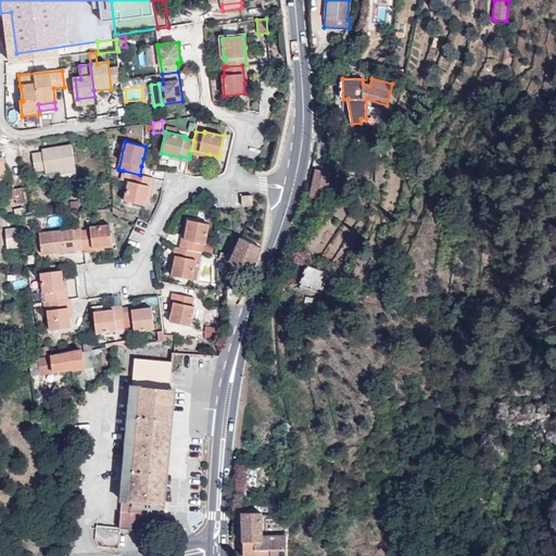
[(76,171),(72,146),(42,150),(42,152),(33,154),(35,171),(46,169),(46,172),(60,169),(60,174),(76,171)]
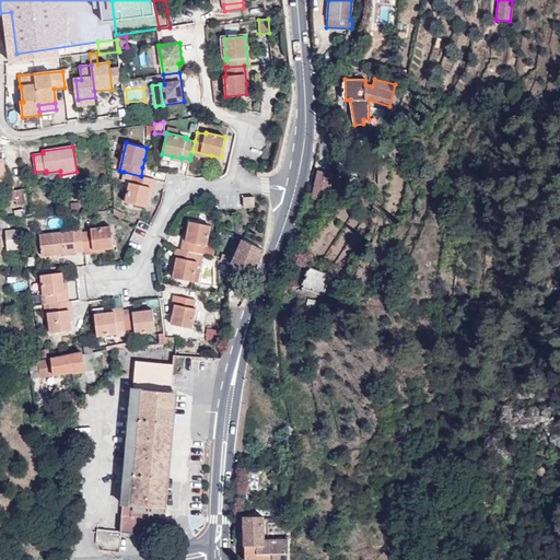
[(378,163),(377,184),(388,184),(389,163),(378,163)]
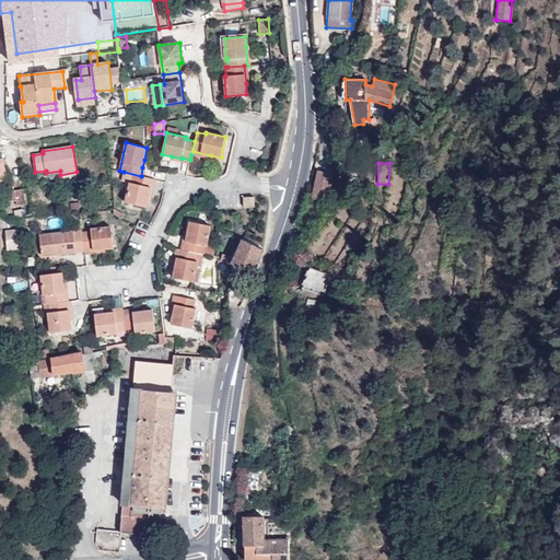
[(327,201),(333,174),(318,171),(313,198),(327,201)]
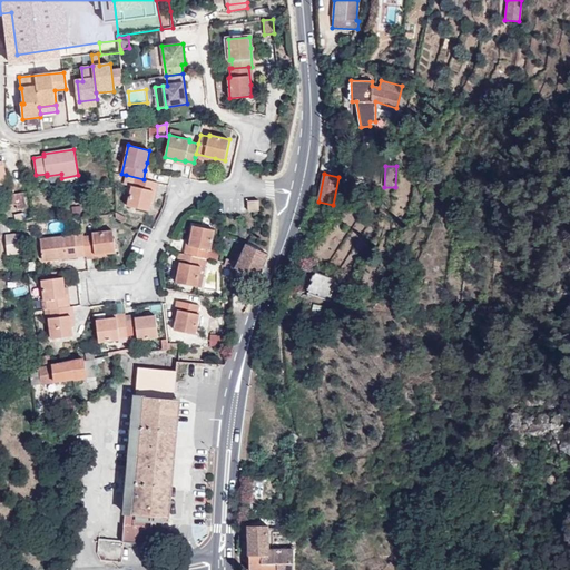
[(151,202),(154,190),(156,182),(146,179),(144,179),(126,175),(124,184),(131,186),(127,206),(149,212),(151,202)]
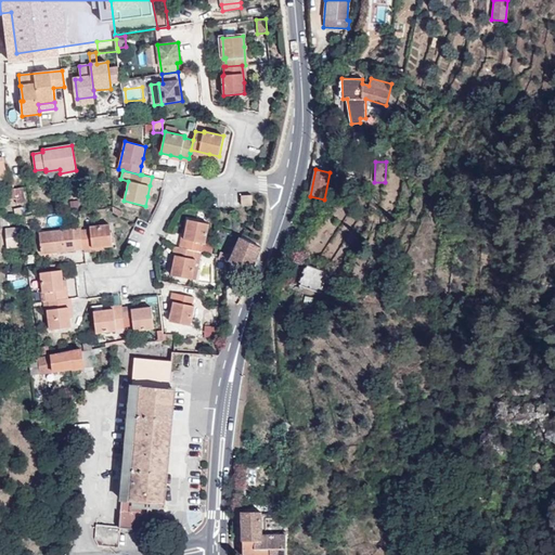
[(22,189),(9,190),(10,199),(16,199),(16,203),(24,202),(22,189)]
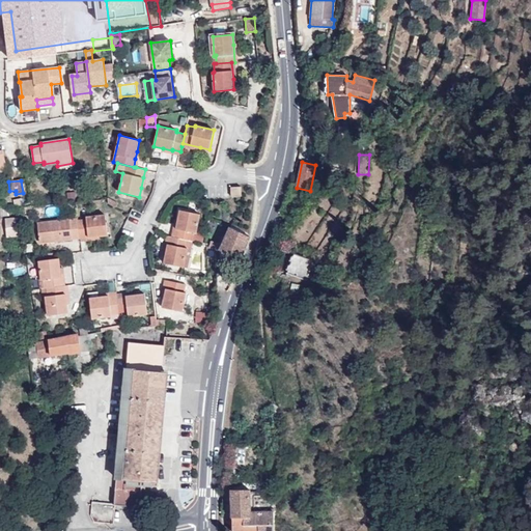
[(243,195),(243,186),(233,187),(234,196),(243,195)]
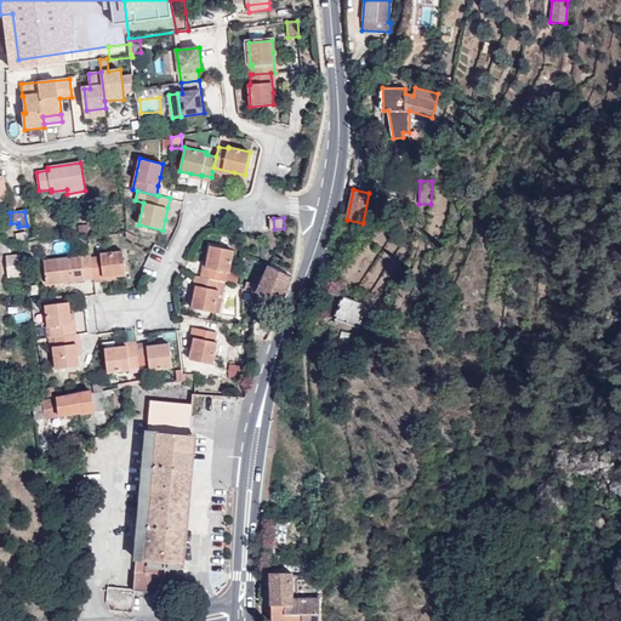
[(229,273),(234,250),(210,245),(209,256),(206,268),(205,278),(222,281),(226,281),(238,284),(239,274),(229,273)]
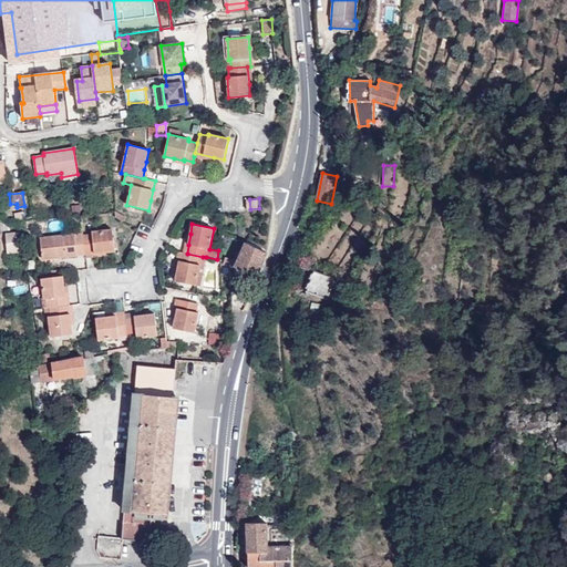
[(115,251),(113,229),(92,232),(92,234),(83,235),(85,255),(104,253),(115,251)]
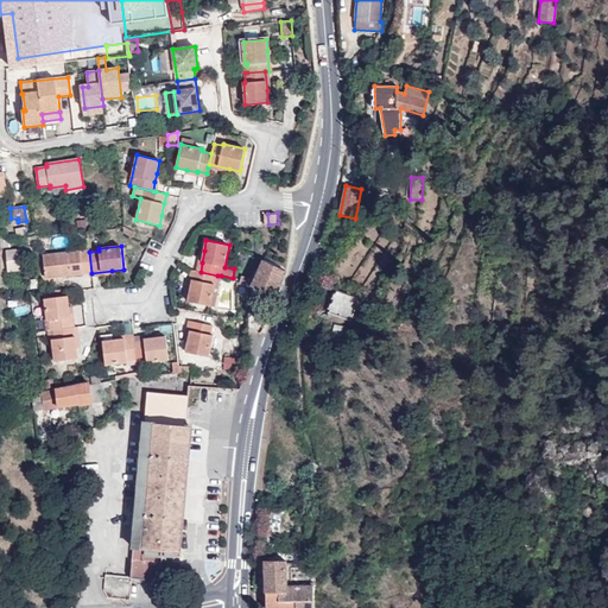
[(92,273),(89,252),(89,249),(43,254),(45,278),(92,273)]
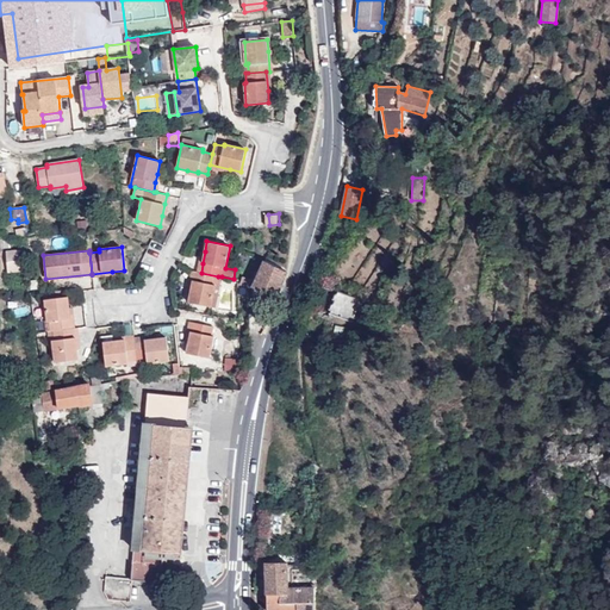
[(255,288),(277,299),(287,274),(266,265),(255,288)]
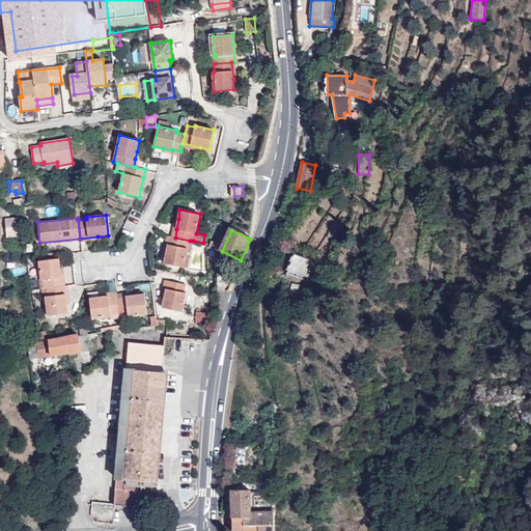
[(185,267),(190,241),(175,238),(172,236),(169,235),(168,244),(166,254),(164,262),(185,267)]
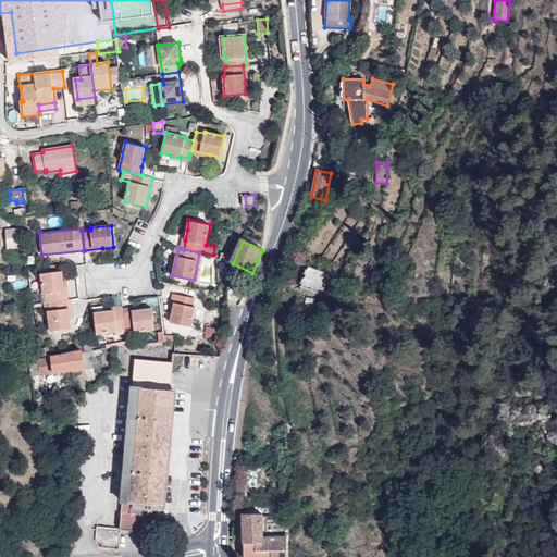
[(332,270),(310,264),(302,285),(323,292),(332,270)]
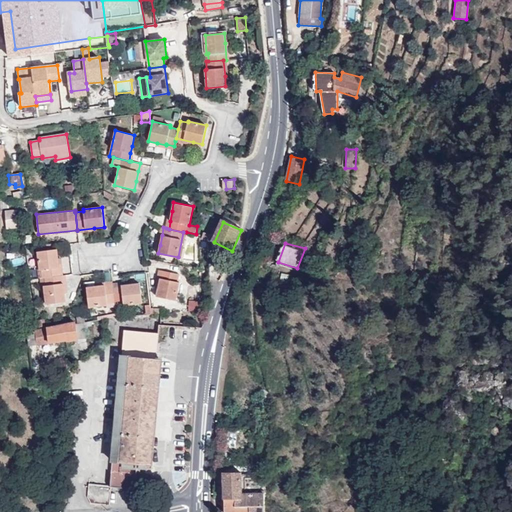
[(60,276),(58,258),(57,249),(38,251),(40,270),(41,270),(42,278),(45,278),(60,276)]
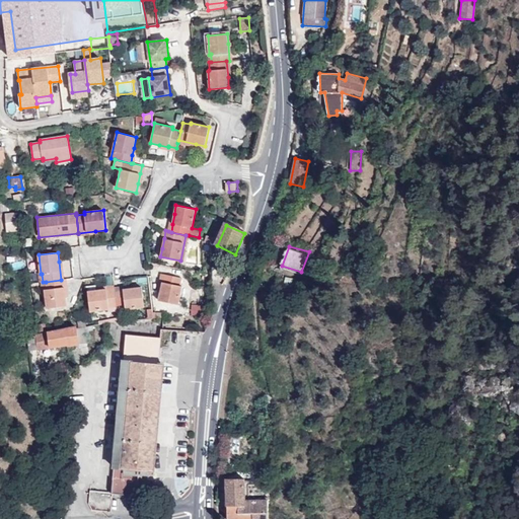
[(177,304),(181,286),(179,286),(181,278),(164,275),(160,292),(158,300),(177,304)]
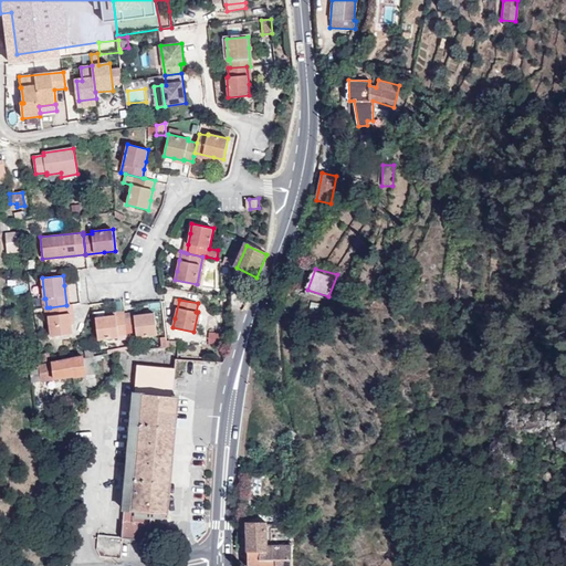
[(72,323),(70,304),(66,305),(50,307),(51,315),(49,316),(51,336),(73,333),(72,323)]
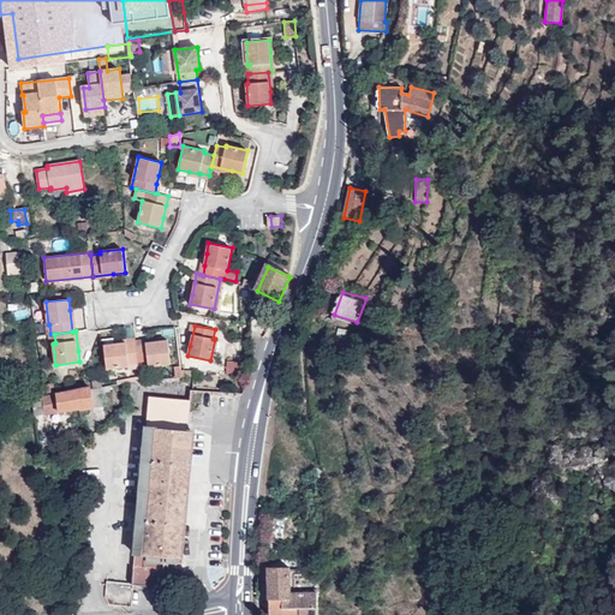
[(138,363),(137,345),(136,341),(114,344),(105,345),(107,369),(129,366),(129,364),(138,363)]
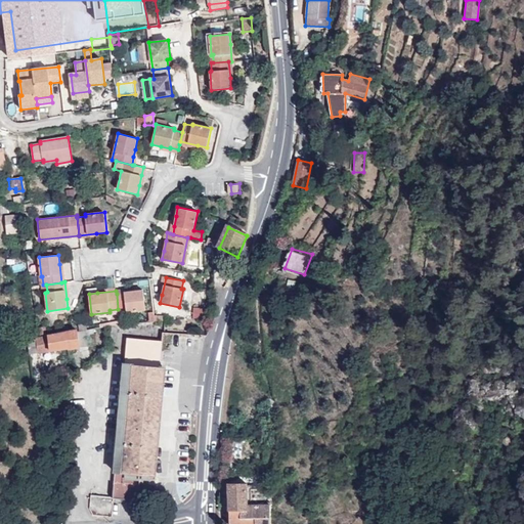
[(145,310),(143,291),(134,292),(117,294),(118,309),(119,311),(127,310),(127,312),(145,310)]
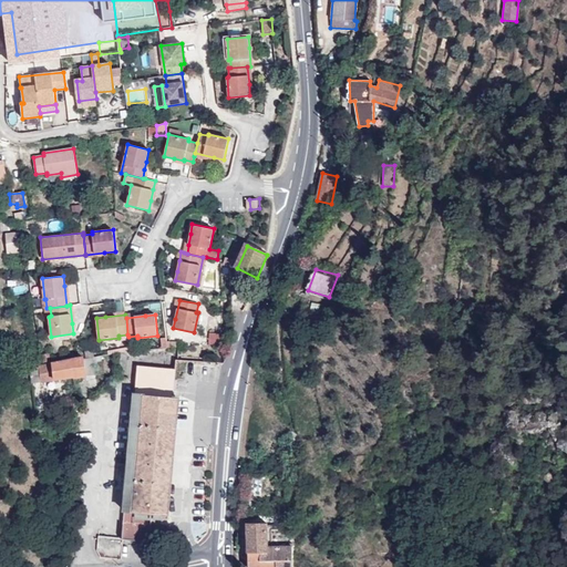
[(220,333),(209,333),(208,344),(219,346),(220,333)]
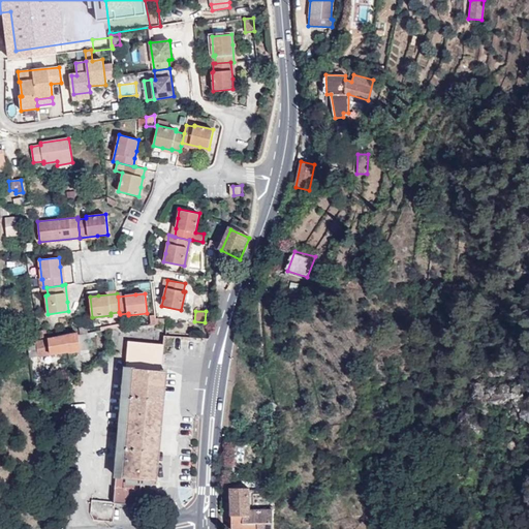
[(89,349),(87,332),(80,333),(79,334),(81,350),(89,349)]
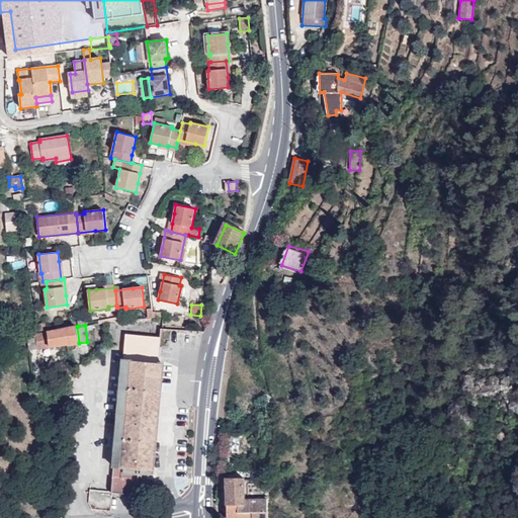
[(79,343),(77,327),(26,336),(28,350),(79,343)]
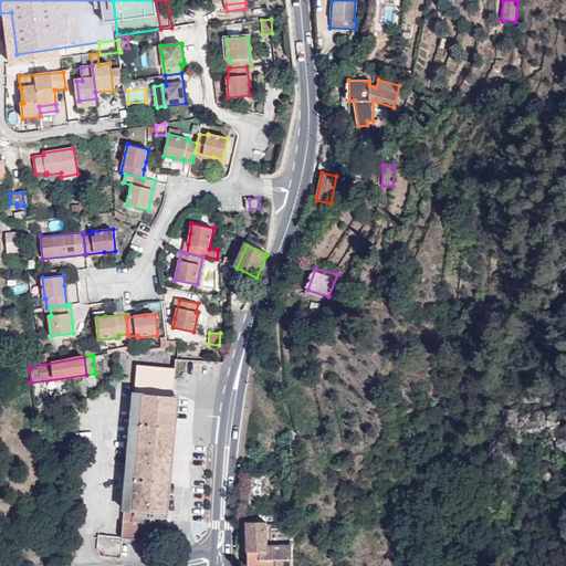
[(122,544),(122,556),(129,556),(130,535),(147,536),(167,538),(185,366),(145,362),(128,535),(121,534),(122,544)]
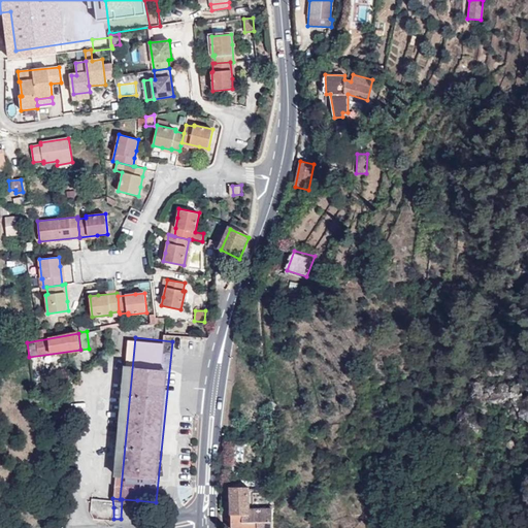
[(254,493),(271,494),(272,487),(232,485),(232,513),(253,513),(254,493)]
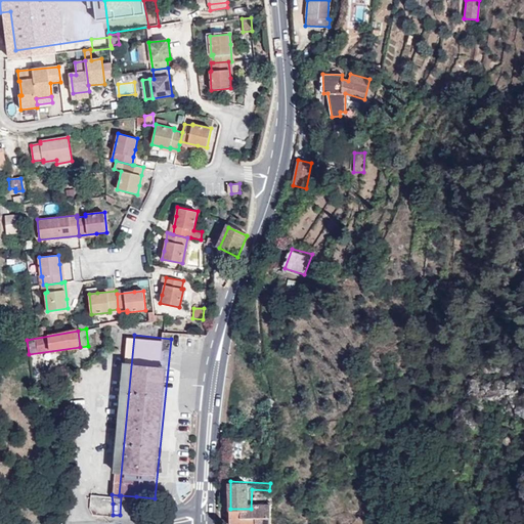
[(266,523),(269,521),(268,503),(269,490),(252,489),(251,509),(230,509),(229,509),(231,523),(255,523),(266,523)]
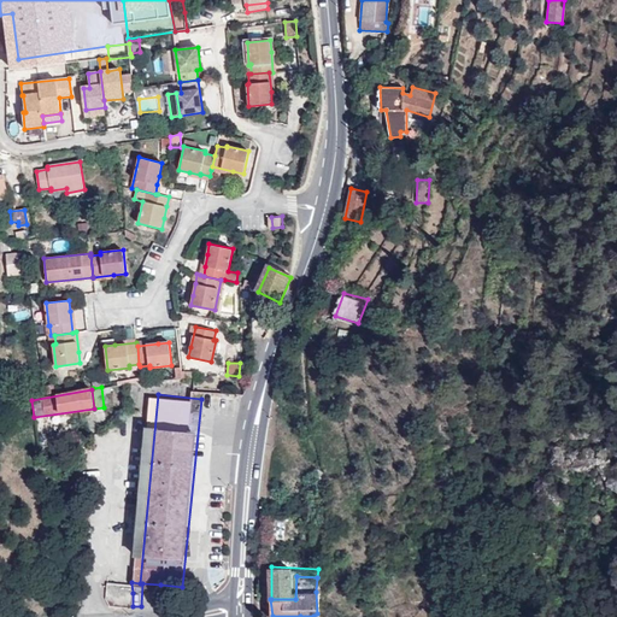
[(122,605),(133,606),(133,593),(131,582),(116,580),(115,597),(122,605)]
